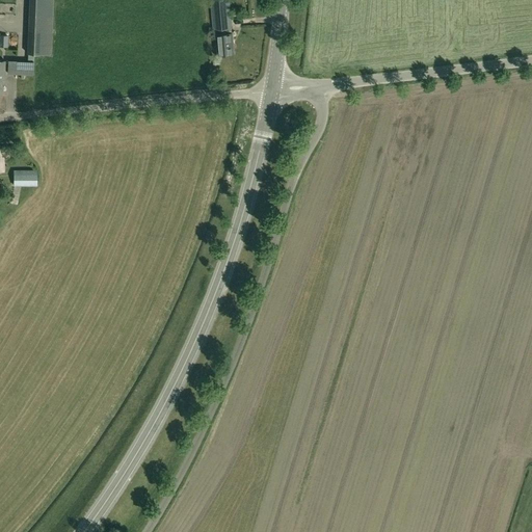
[(52,16),(52,0),(29,0),(29,15),(52,16)]
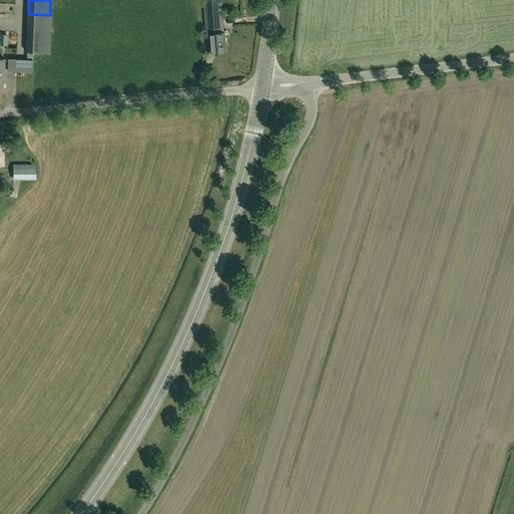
[(221,0),(203,0),(206,26),(216,26),(224,25),(221,0)]
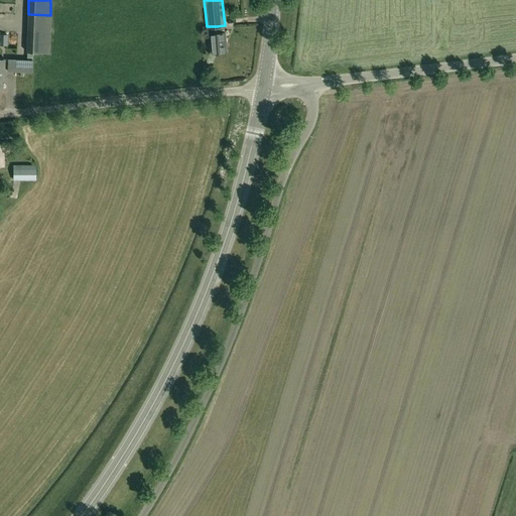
[(225,32),(211,34),(212,51),(227,50),(225,32)]
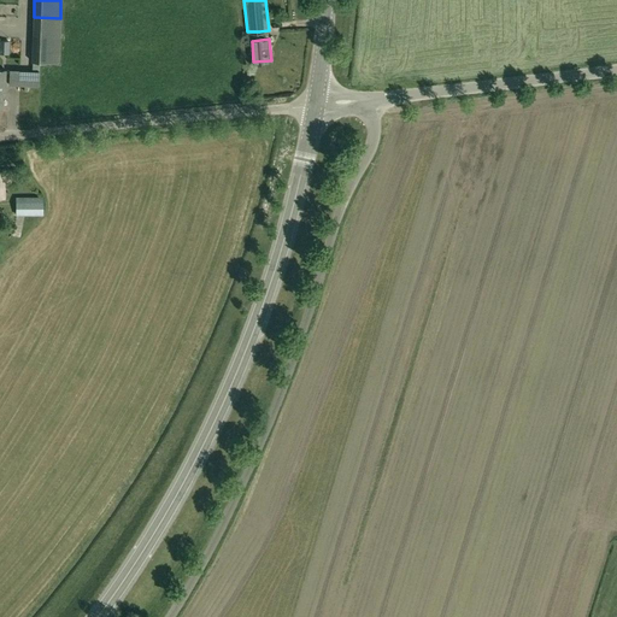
[(10,70),(9,84),(39,86),(39,71),(10,70)]
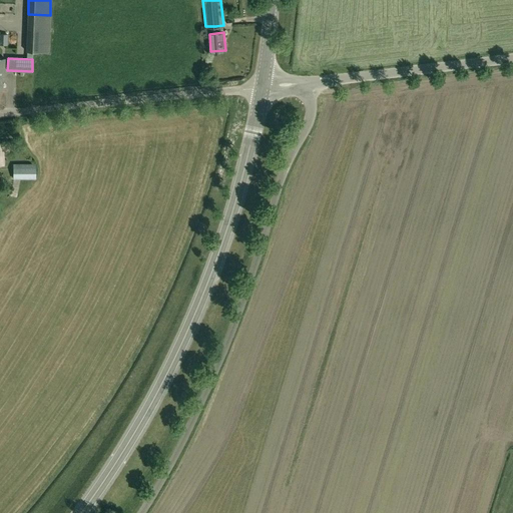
[(35,163),(13,163),(13,179),(35,179),(35,163)]
